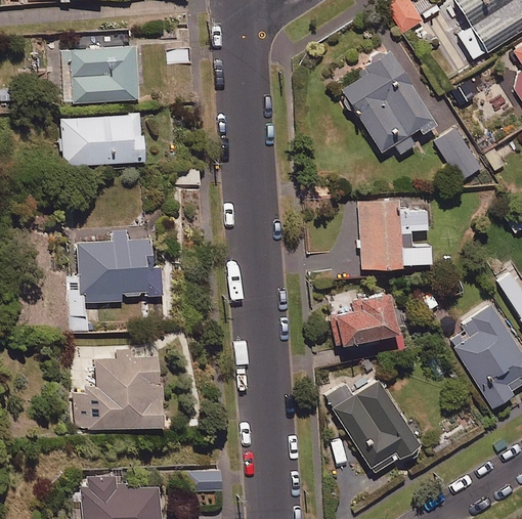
[(422,24),(408,0),(393,0),(385,5),(401,35),(422,24)]
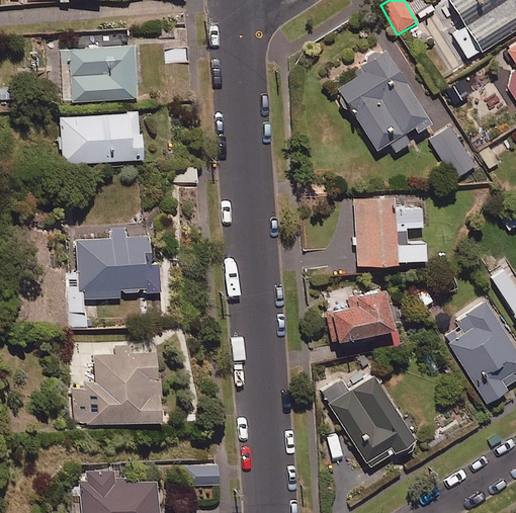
[(515,0),(450,0),(467,25),(453,34),(469,59),(515,27),(515,0)]
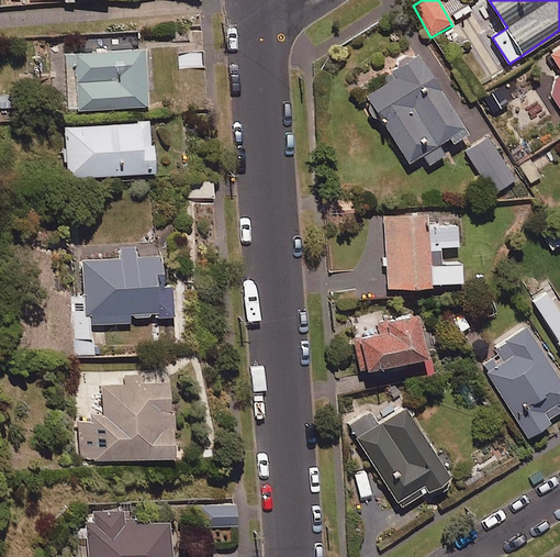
[(477,127),(425,45),(387,69),(392,78),(365,96),(385,131),(388,129),(409,163),(422,154),(429,165),(446,155),(441,148),(477,127)]
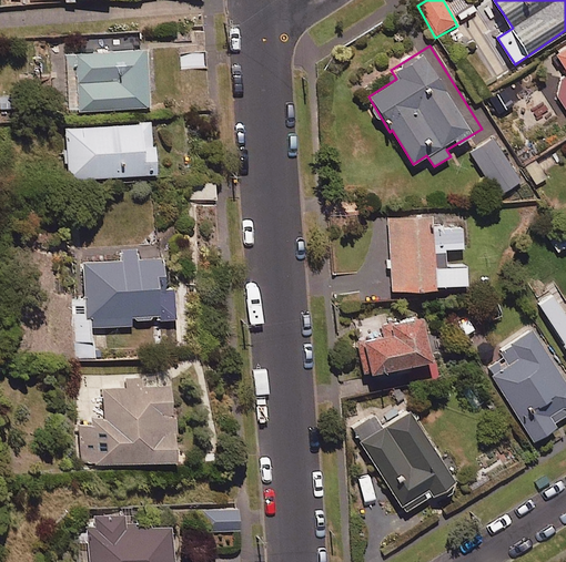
[(565,48),(556,54),(565,70),(565,79),(553,88),(565,109),(565,48)]
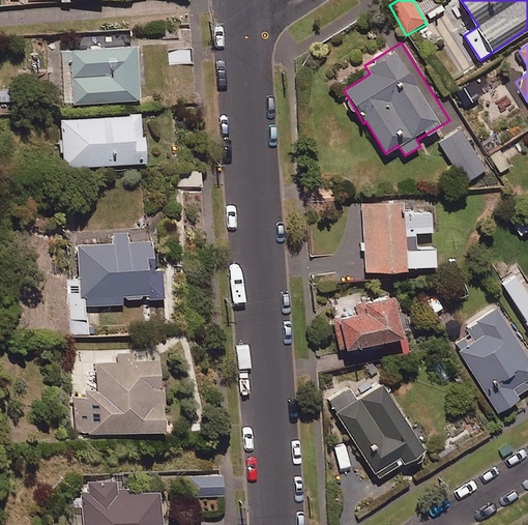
[(141,99),(137,48),(63,52),(67,105),(141,99)]
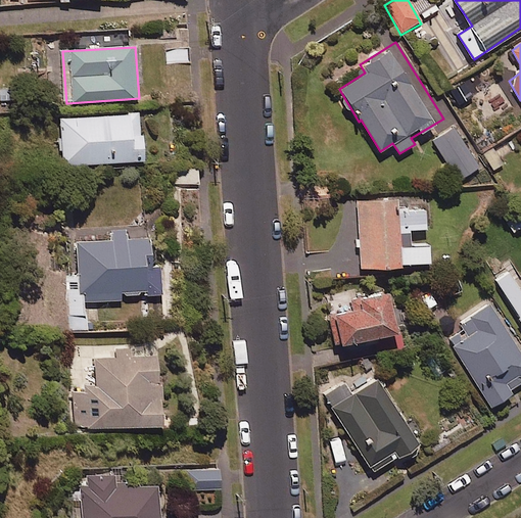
[(143,159),(139,112),(60,119),(64,166),(143,159)]
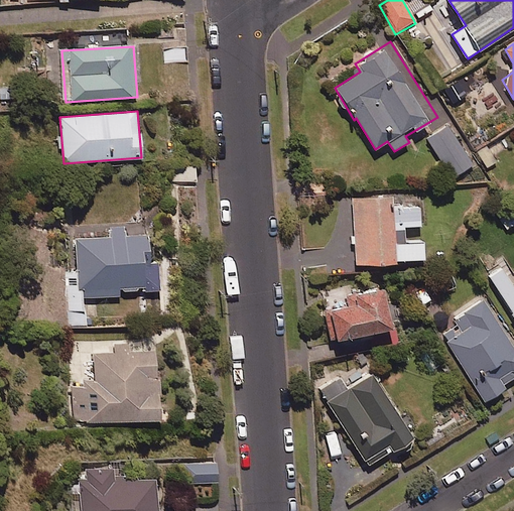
[(474,165),(447,127),(427,140),(454,178),(474,165)]
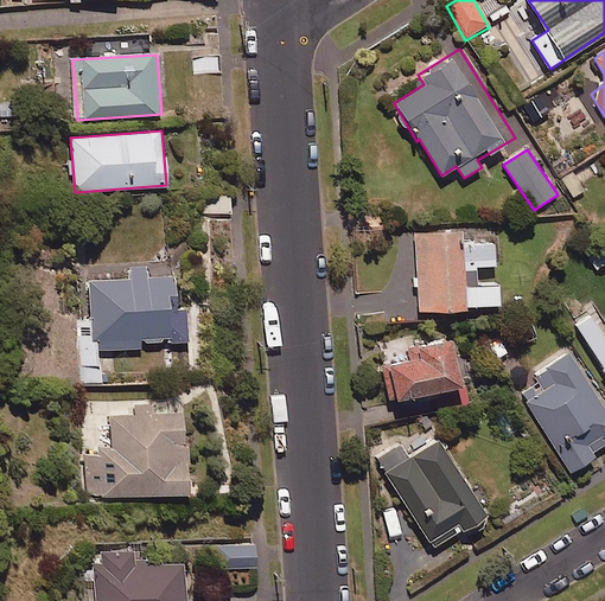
[(234,221),(233,202),(209,202),(209,222),(234,221)]
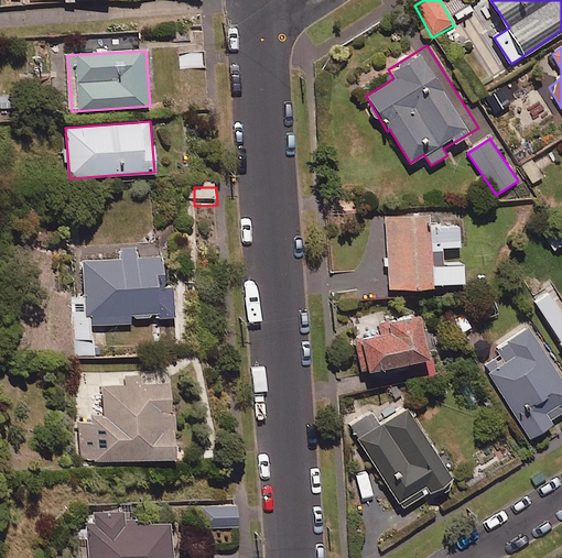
[(429,229),(428,214),(385,217),(390,288),(464,283),(463,264),(444,265),(443,250),(461,248),(460,227),(429,229)]
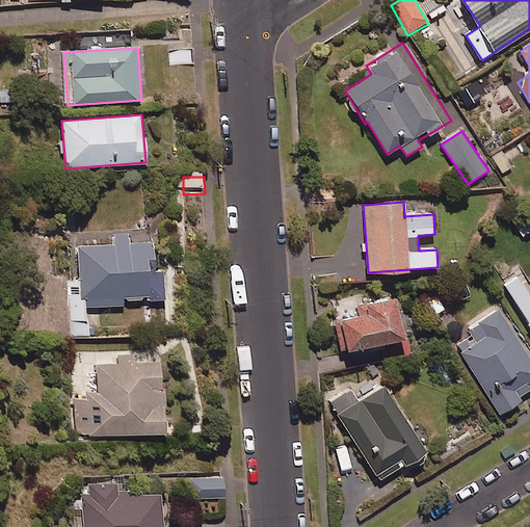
[(153,236),(113,237),(114,246),(80,247),(81,284),(76,284),(77,325),(88,325),(87,309),(123,308),(123,300),(165,298),(164,270),(154,271),(153,236)]
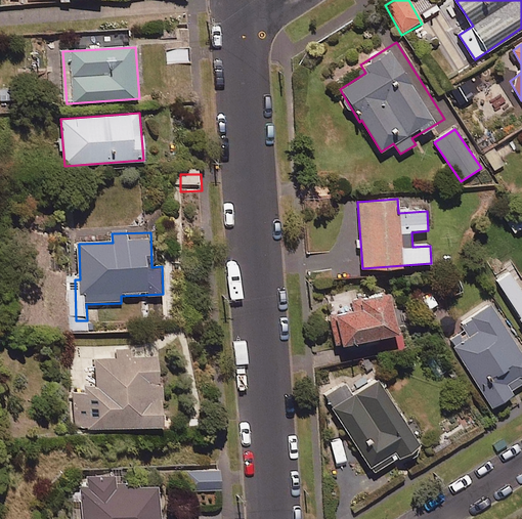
[(521,287),(513,273),(496,285),(521,322),(521,287)]
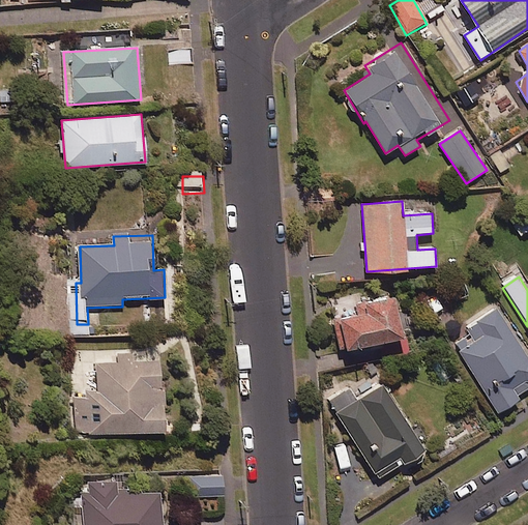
[(402,333),(394,292),(362,298),(364,305),(331,312),(339,346),(402,333)]
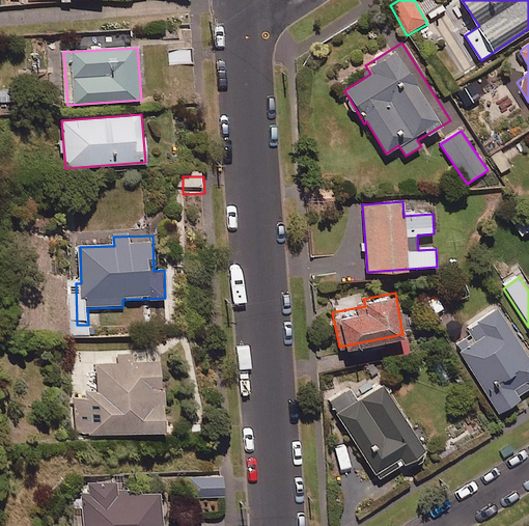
[(528,357),(498,310),(468,331),(475,341),(458,352),(498,413),(528,391),(528,357)]
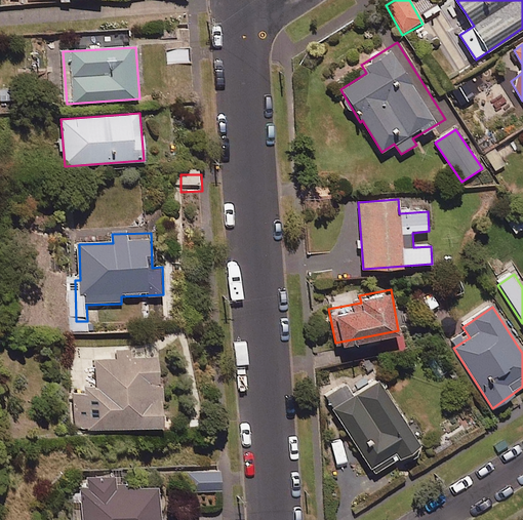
[(163,424),(157,351),(94,356),(96,375),(74,376),(78,430),(163,424)]
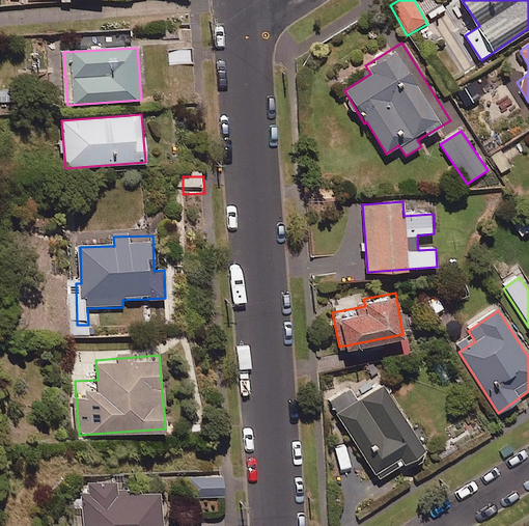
[(424,450),(383,385),(357,402),(350,390),(330,403),(379,479),(424,450)]
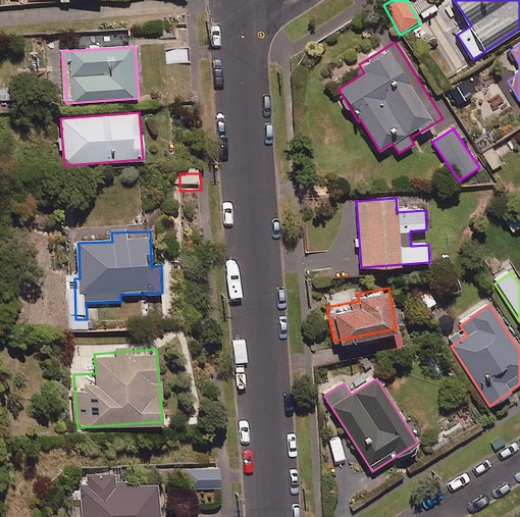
[(222,493),(221,472),(190,474),(191,495),(222,493)]
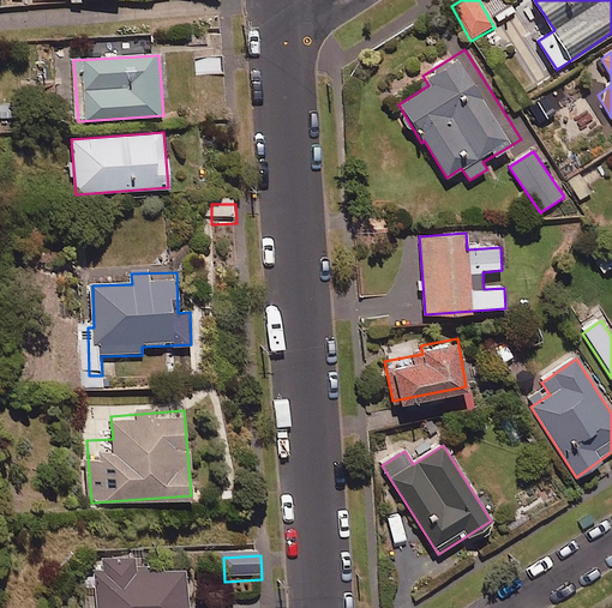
[(136,569),(135,558),(95,560),(100,607),(187,607),(184,564),(136,569)]
